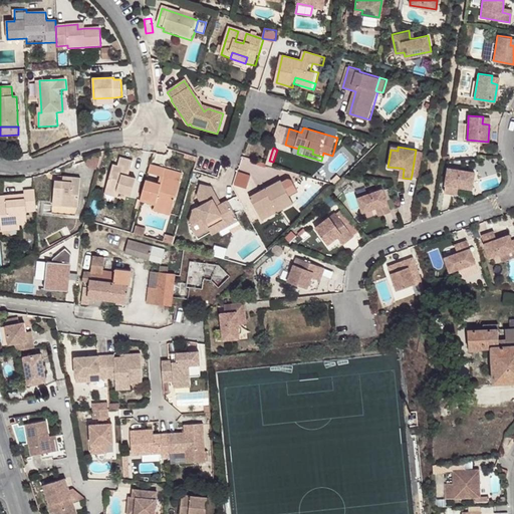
[(423,152),(416,150),(412,175),(419,176),(423,152)]
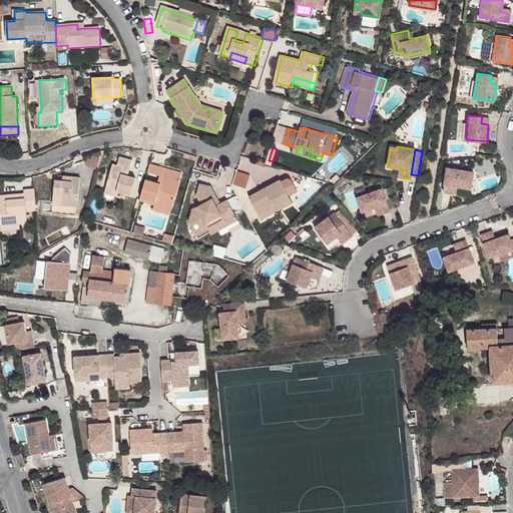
[(100,169),(103,158),(99,157),(100,153),(89,156),(85,164),(88,168),(96,170),(96,168),(100,169)]
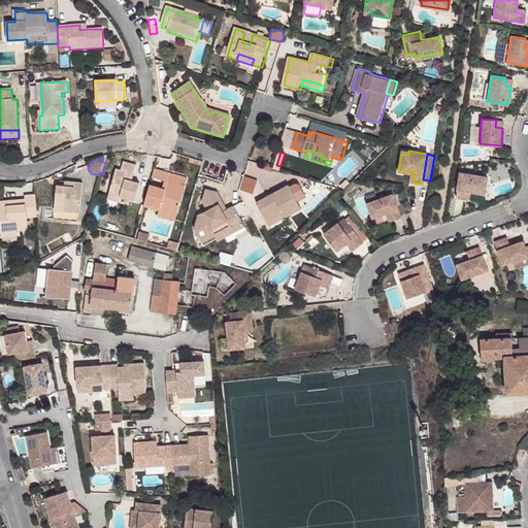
[(116,168),(108,194),(120,198),(121,196),(134,201),(139,183),(132,180),(125,178),(127,173),(133,175),(136,165),(123,161),(121,169),(116,168)]
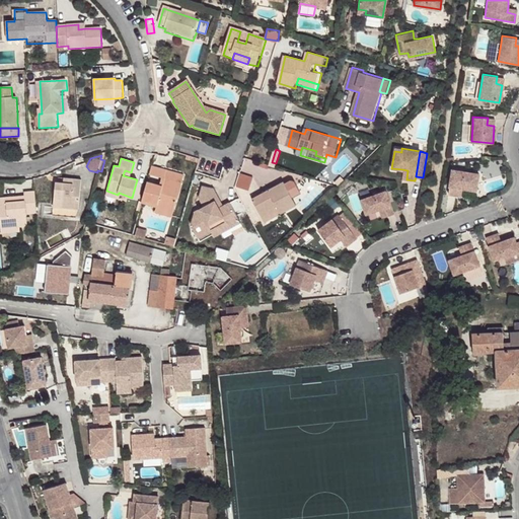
[(165,170),(153,167),(151,174),(163,177),(165,170)]
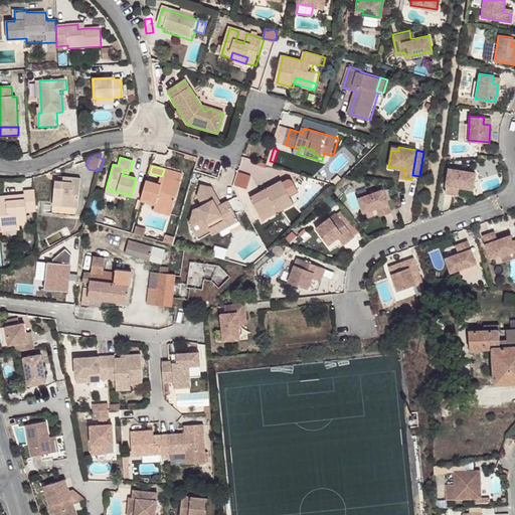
[(474,172),(448,167),(445,192),(453,193),(454,185),(458,186),(472,188),(474,172)]
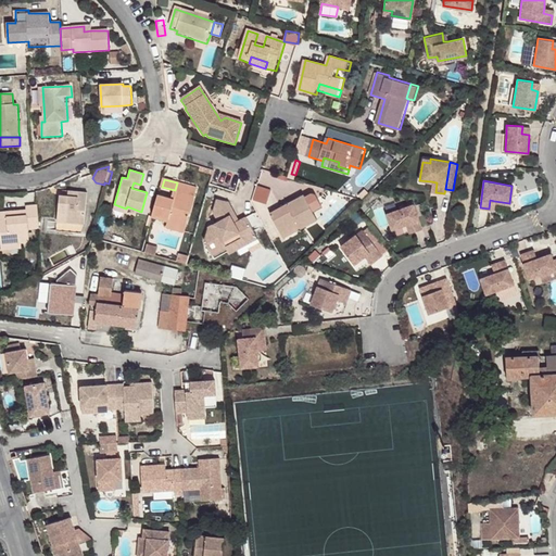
[(197,187),(177,182),(175,190),(172,199),(159,196),(154,211),(168,214),(168,218),(187,224),(197,187)]
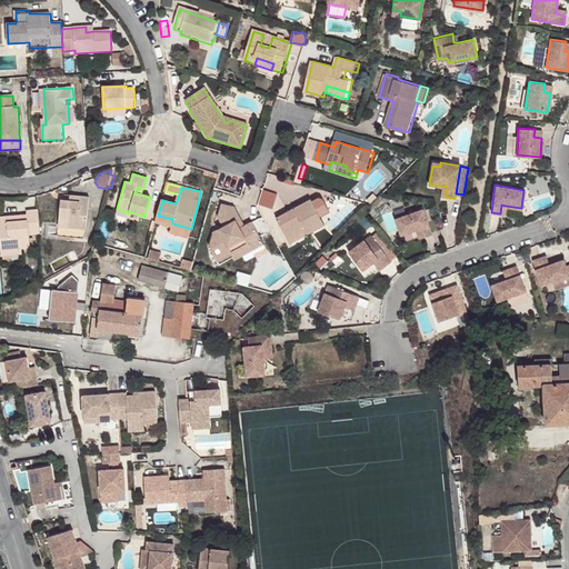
[(277,195),(265,191),(260,205),(272,209),(277,195)]
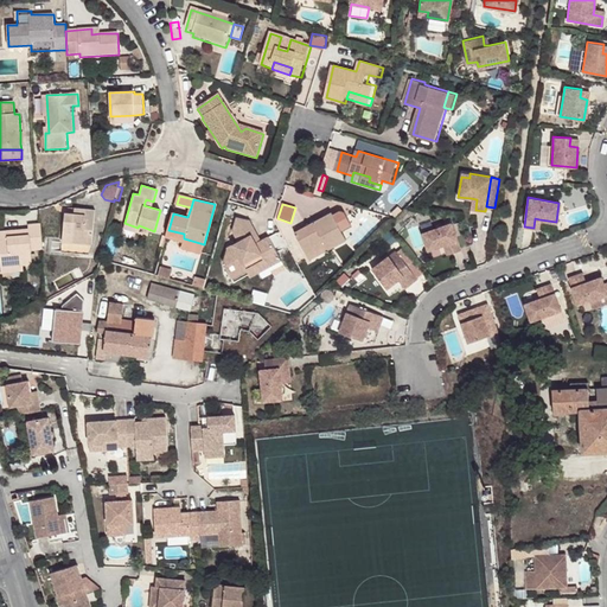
[(65,212),(63,241),(87,242),(93,243),(95,209),(78,208),(77,213),(74,213),(65,212)]
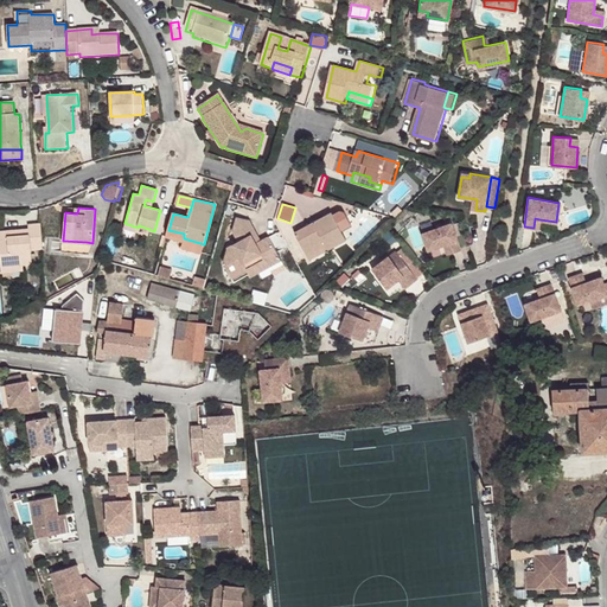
[(326,240),(345,230),(344,229),(353,224),(346,211),(340,209),(336,212),(298,232),(312,260),(332,249),(326,240)]
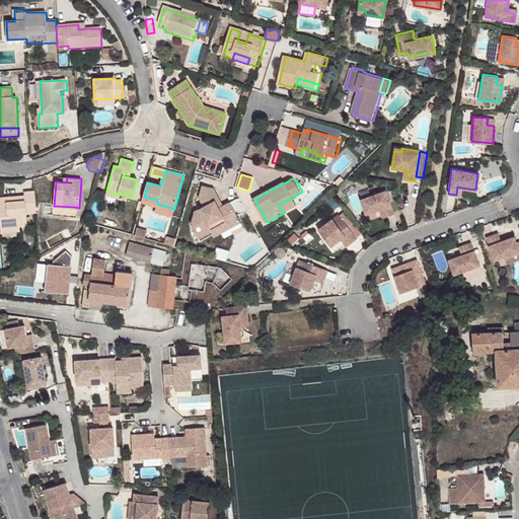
[(216,201),(219,199),(214,189),(204,187),(200,198),(206,207),(194,213),(191,225),(200,241),(213,233),(214,236),(220,233),(222,237),(241,227),(229,203),(223,206),(219,209),(216,201)]
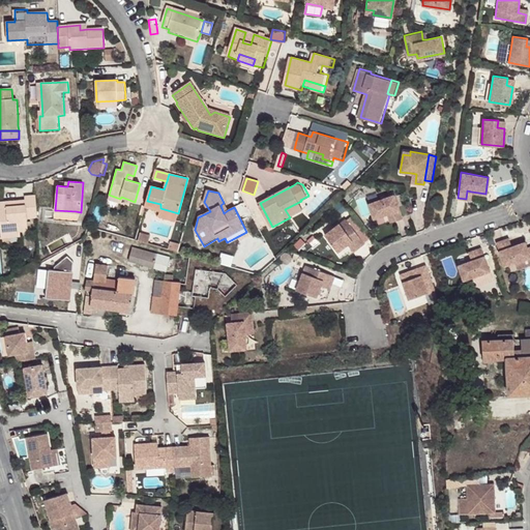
[(393,194),(367,203),(373,218),(386,213),(391,211),(394,219),(402,217),(393,194)]
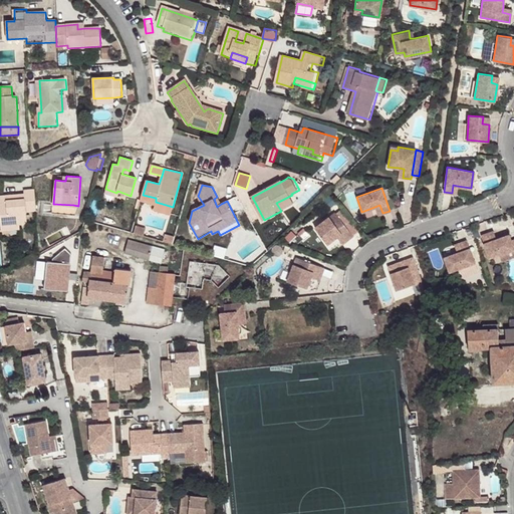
[(116,193),(105,189),(103,194),(115,197),(116,193)]
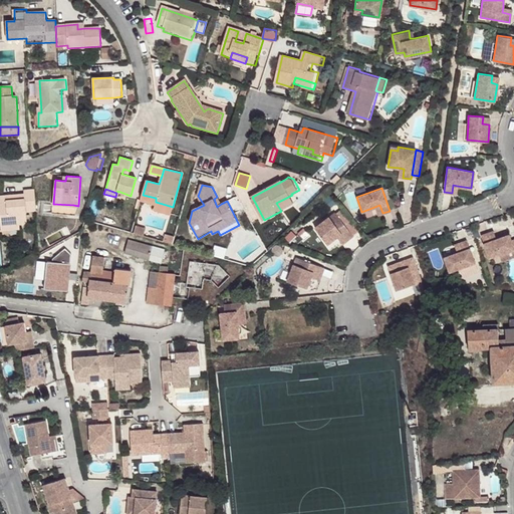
[(36,212),(35,191),(25,192),(25,195),(15,196),(0,197),(0,211),(1,227),(20,225),(28,224),(27,213),(36,212)]
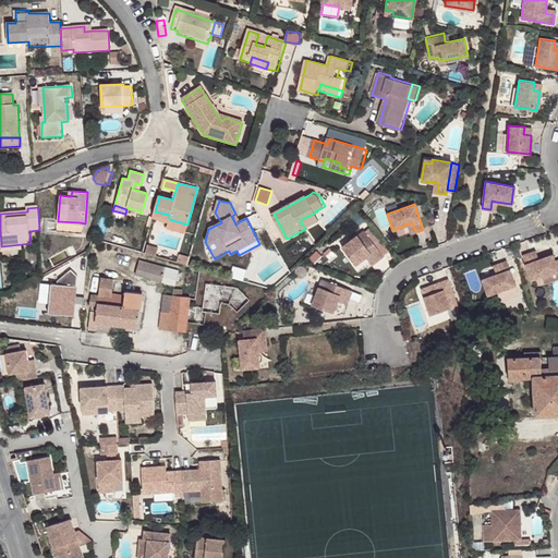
[(322,220),(317,211),(300,220),(305,229),(322,220)]
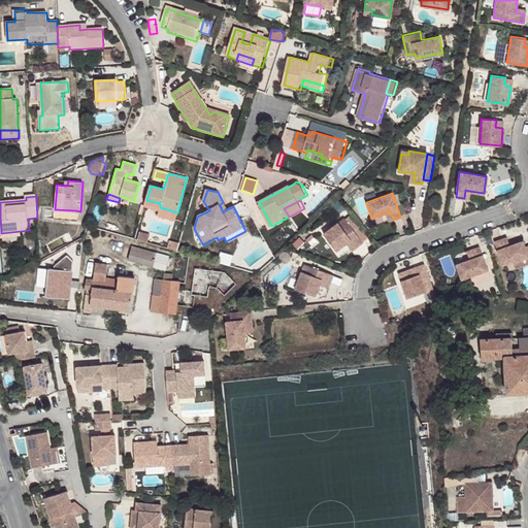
[(177,212),(160,207),(158,210),(176,216),(177,212)]
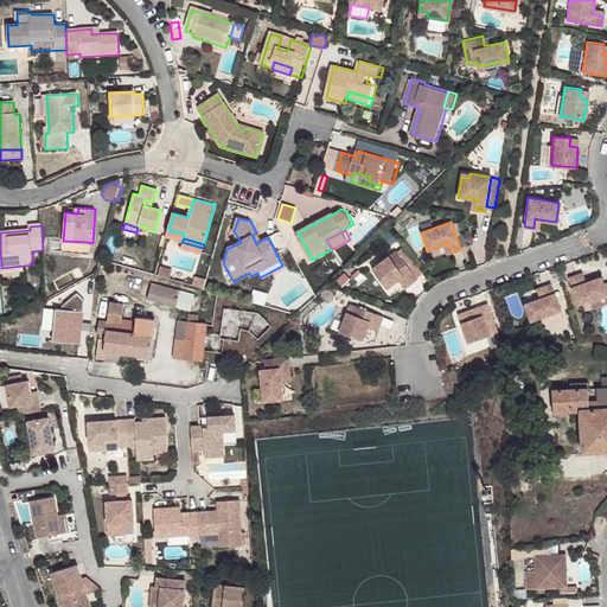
[(87,242),(63,241),(62,250),(85,253),(87,242)]
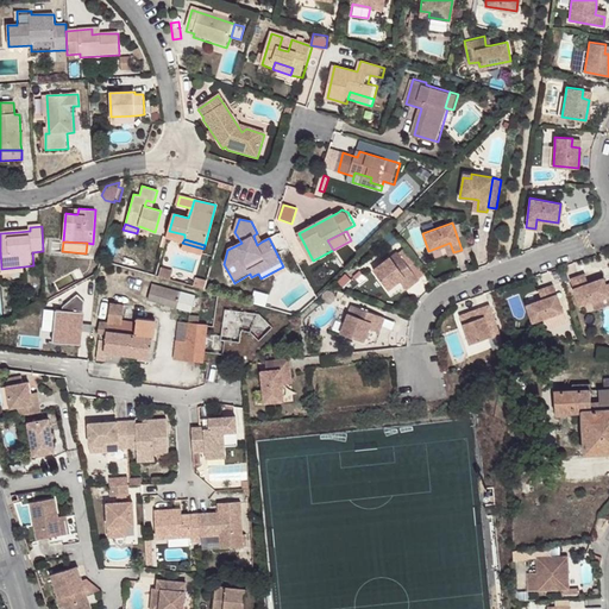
[(405,246),(397,252),(418,278),(425,272),(405,246)]
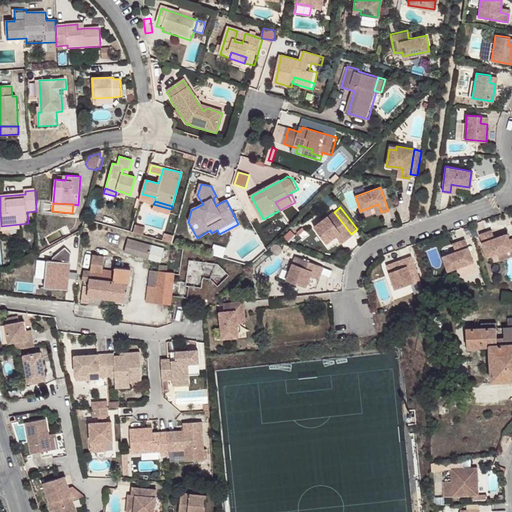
[(333,211),(313,226),(325,243),(335,236),(340,232),(345,239),(351,234),(334,212),(333,211)]
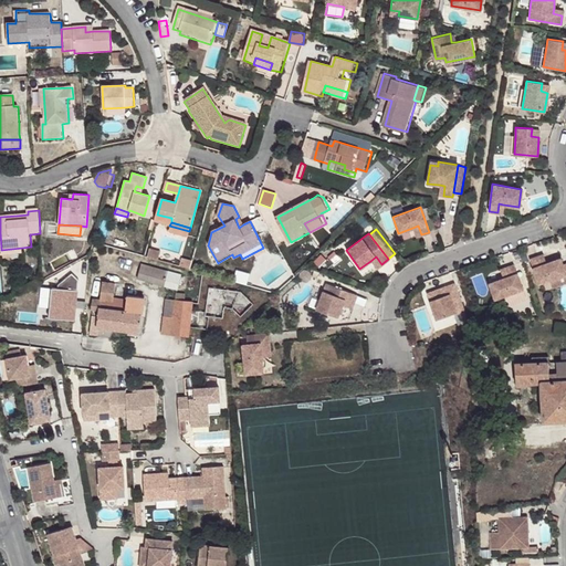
[(150,249),(148,258),(159,261),(161,252),(150,249)]
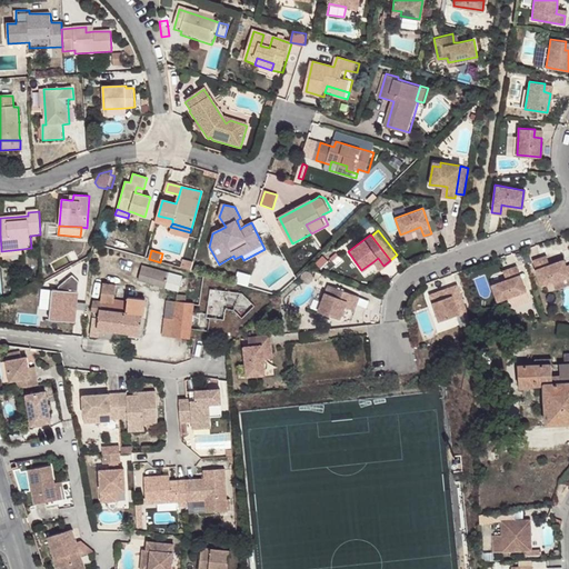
[(563,259),(549,263),(543,266),(540,257),(532,260),(540,285),(551,281),(568,275),(566,266),(563,259)]
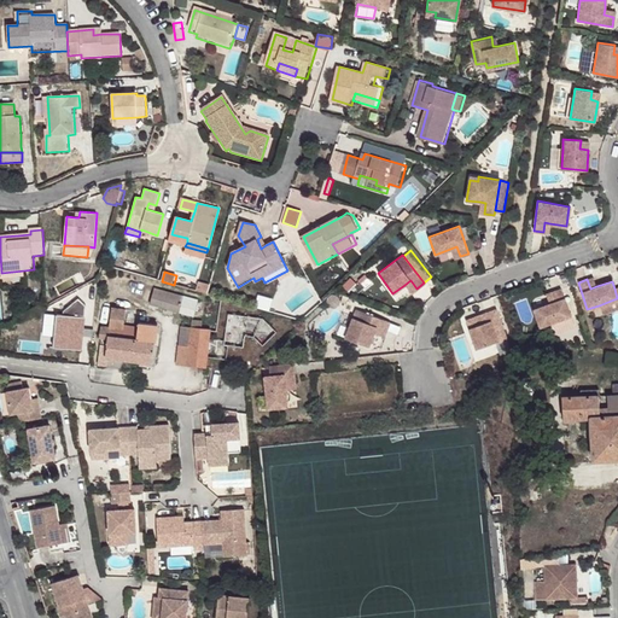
[(410,280),(404,285),(412,293),(417,289),(410,280)]
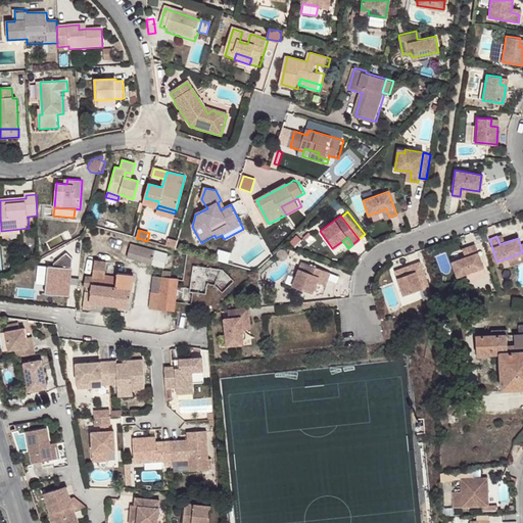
[(168,246),(178,249),(180,242),(170,239),(168,246)]
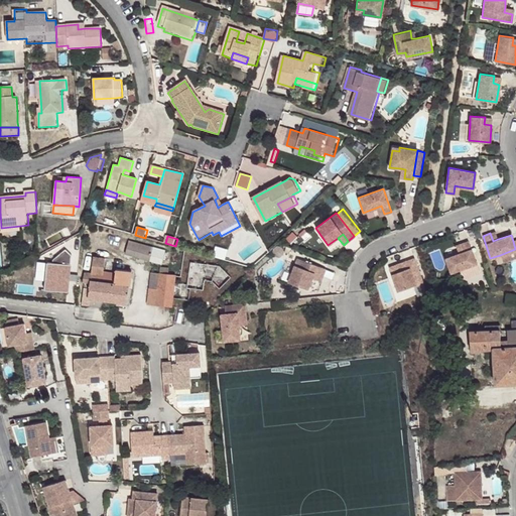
[(146,260),(149,247),(125,240),(122,253),(144,259),(146,260)]
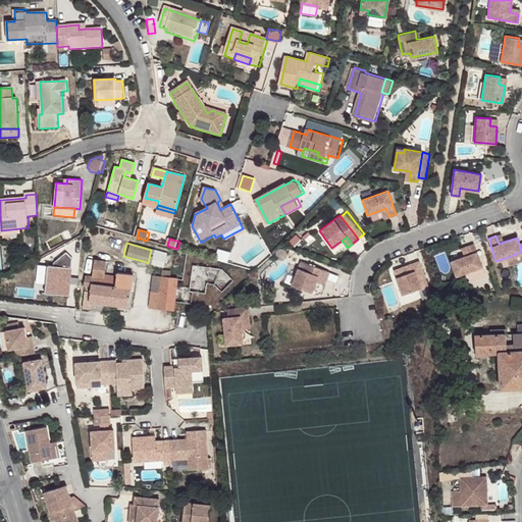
[(469,254),(464,256),(451,261),(456,275),(467,271),(481,266),(473,244),(466,246),(469,254)]
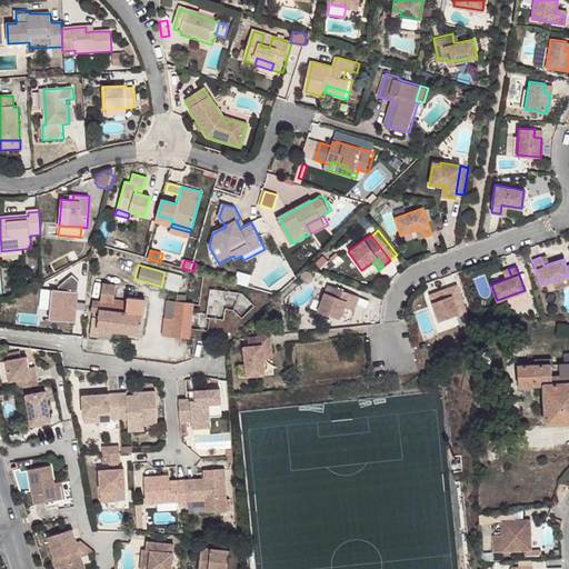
[(53,285),(49,315),(75,318),(77,300),(78,295),(79,277),(72,270),(59,282),(59,286),(53,285)]
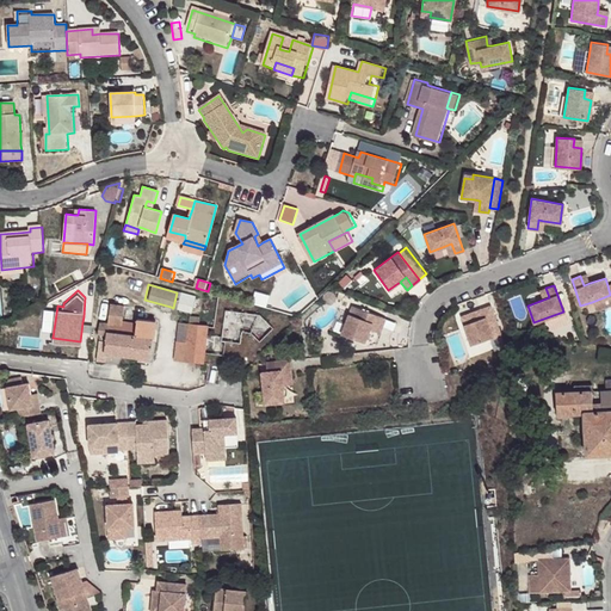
[(195,297),(177,292),(173,308),(191,313),(195,297)]
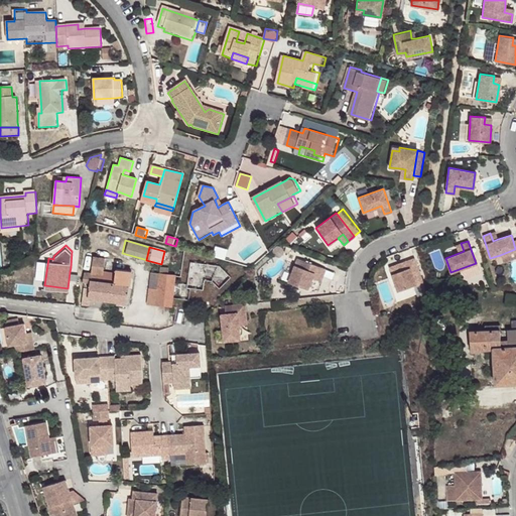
[(515,250),(515,249),(500,255),(503,262),(515,257),(515,250)]
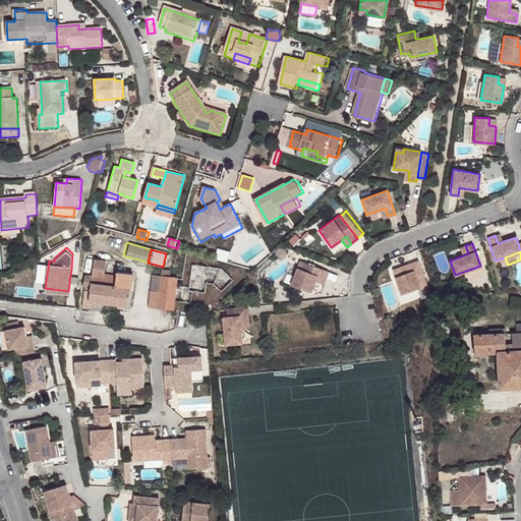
[(95,259),(92,277),(104,278),(104,275),(106,262),(95,259)]
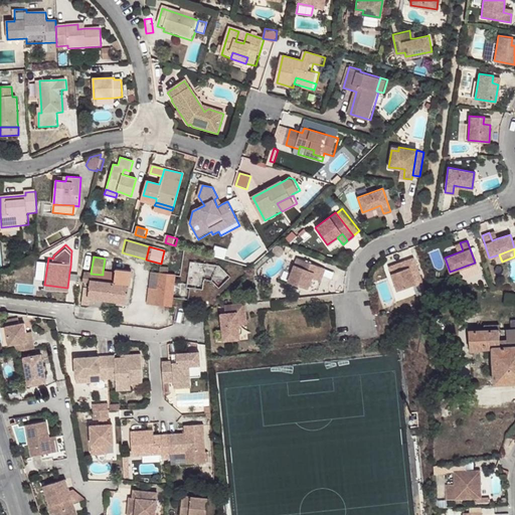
[(313,273),(321,276),(324,268),(296,256),(287,281),(306,289),(310,278),(313,273)]
